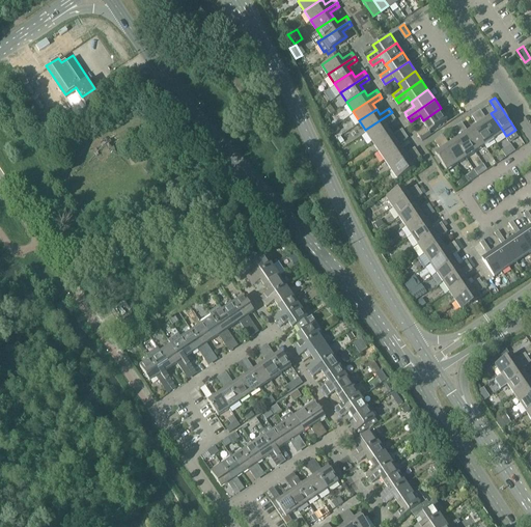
[(441,108),(423,120),(426,125),(417,131),(420,136),(429,130),(447,118),(441,108)]
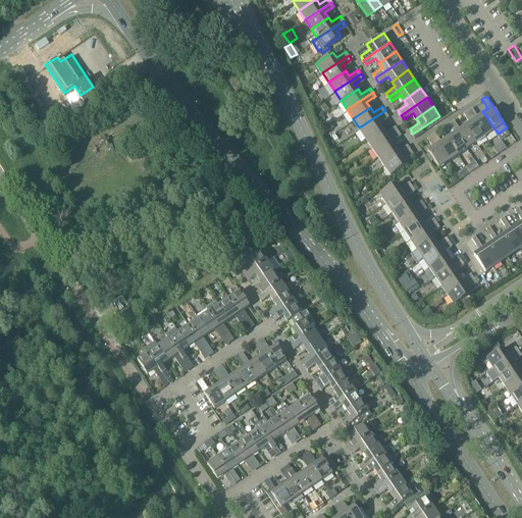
[(494,128),(482,111),(478,115),(472,106),(467,108),(485,135),(494,128)]
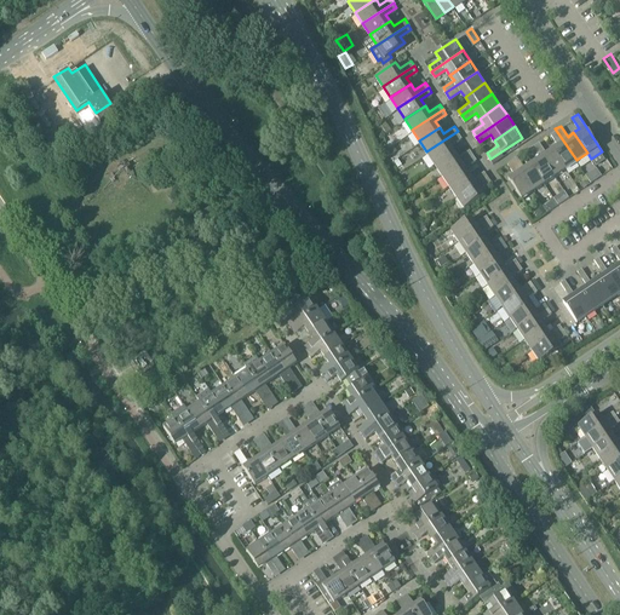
[(577,160),(555,128),(550,132),(557,143),(551,147),(566,167),(577,160)]
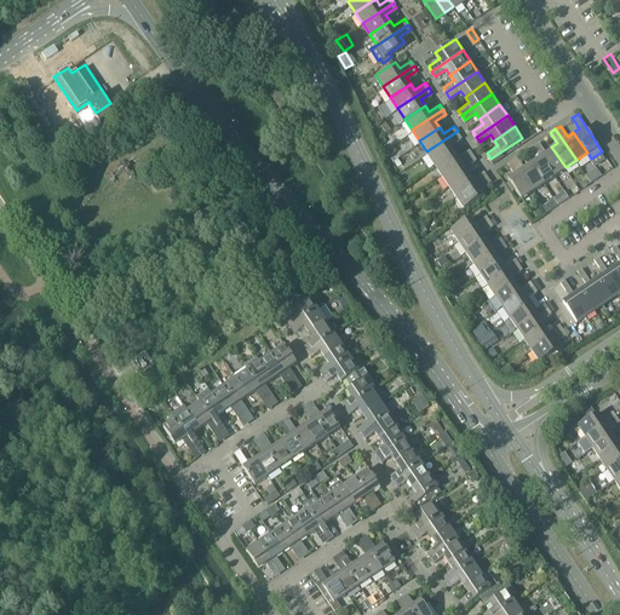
[(434,162),(454,149),(451,143),(461,136),(458,131),(426,151),(434,162)]
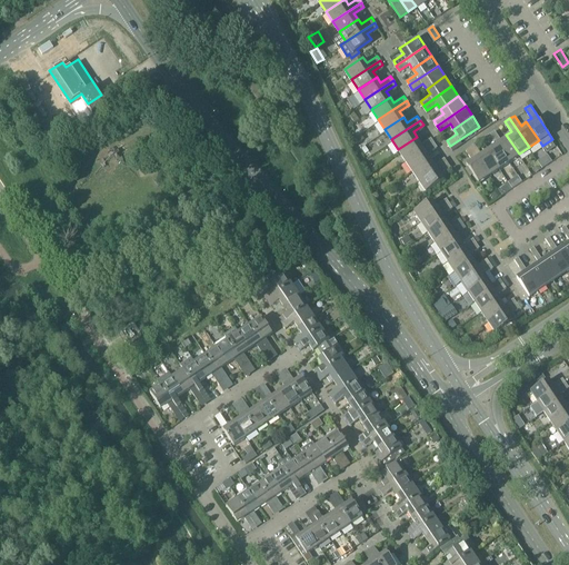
[(489,131),(509,160),(519,154),(506,135),(501,139),(495,129),(489,131)]
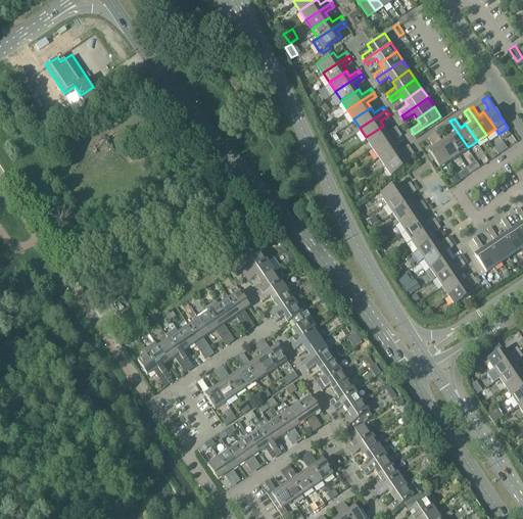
[(447,136),(459,153),(468,147),(449,121),(445,124),(452,133),(447,136)]
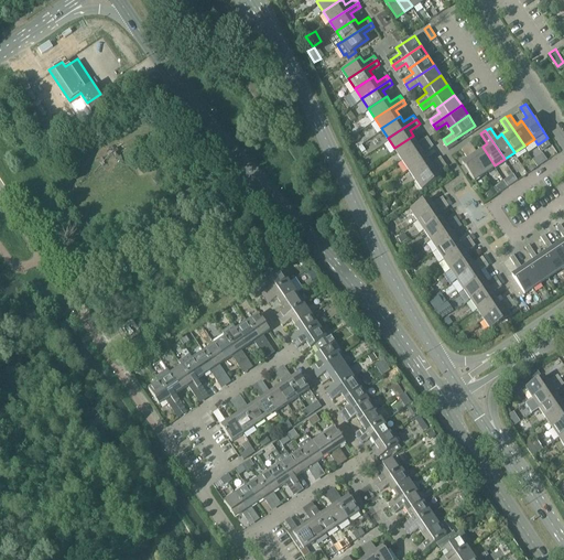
[(401,158),(430,139),(426,135),(416,141),(413,136),(394,148),(401,158)]
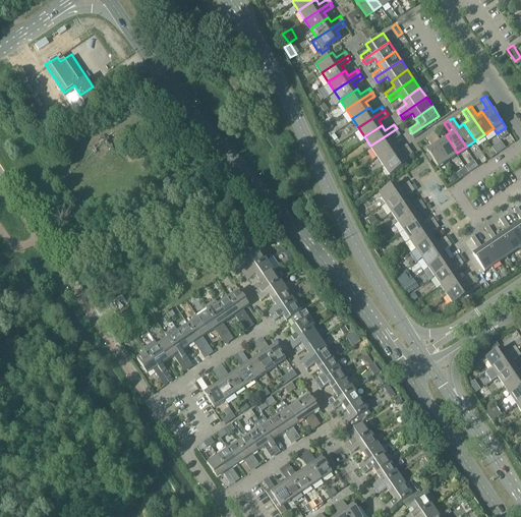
[(397,128),(370,146),(377,155),(394,144),(391,138),(400,132),(397,128)]
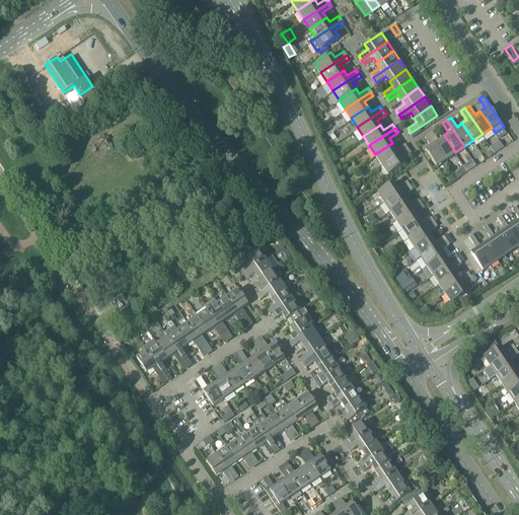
[(455,152),(444,135),(439,139),(433,130),(428,133),(446,158),(455,152)]
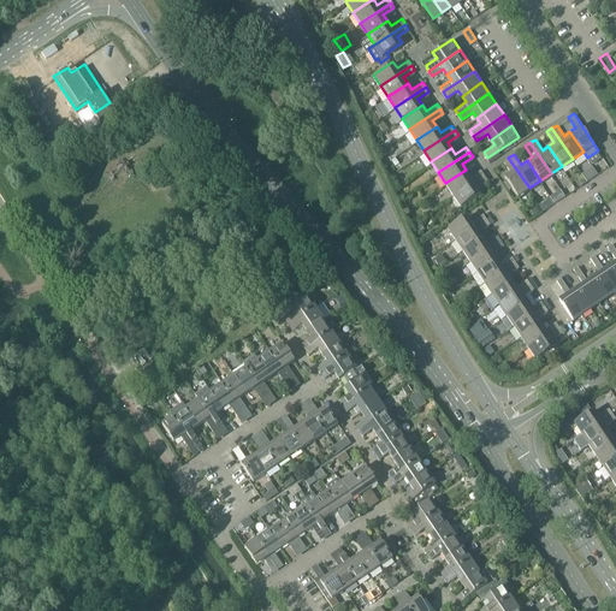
[(529,188),(508,158),(503,160),(510,171),(504,176),(517,196),(529,188)]
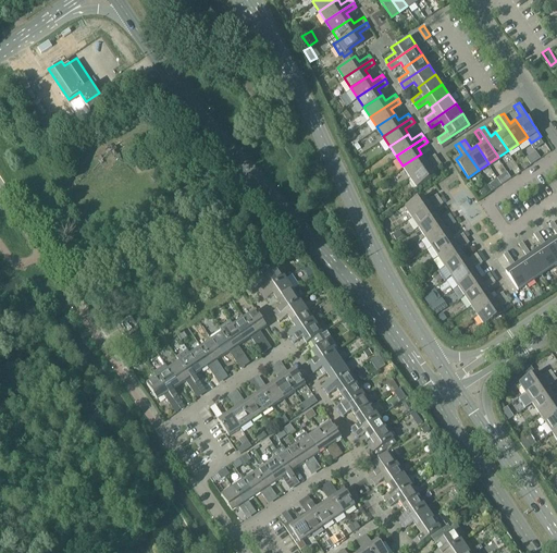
[(421,154),(403,166),(409,175),(437,157),(434,152),(424,159),(421,154)]
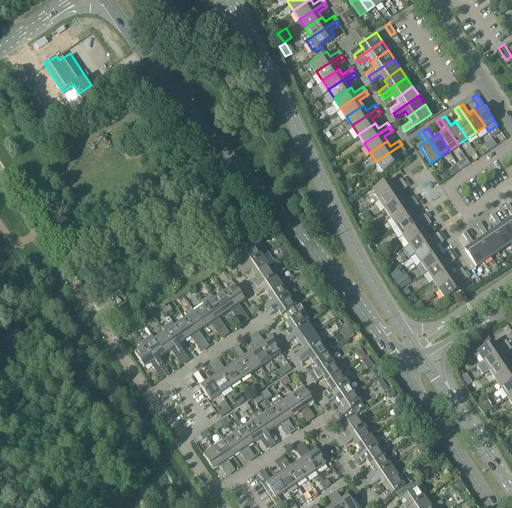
[(402,144),(376,161),(383,170),(399,159),(396,154),(405,148),(402,144)]
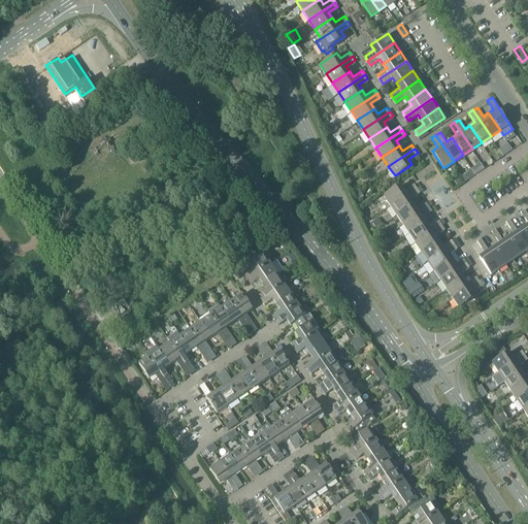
[(390,204),(417,186),(414,182),(404,188),(401,183),(384,194),(390,204)]
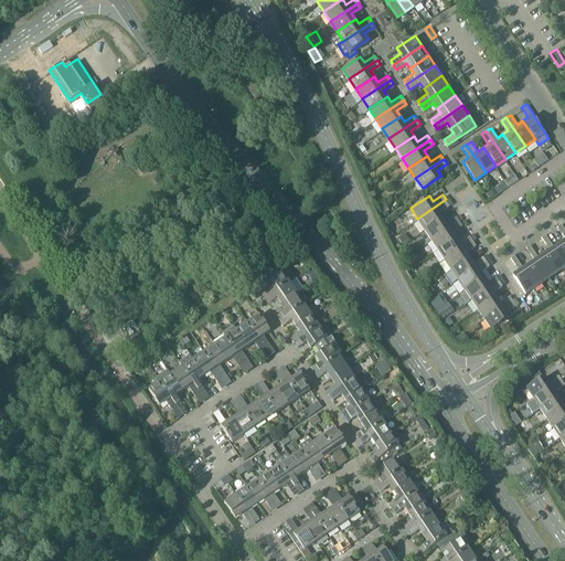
[(424,229),(443,217),(439,211),(449,204),(446,199),(417,219),(424,229)]
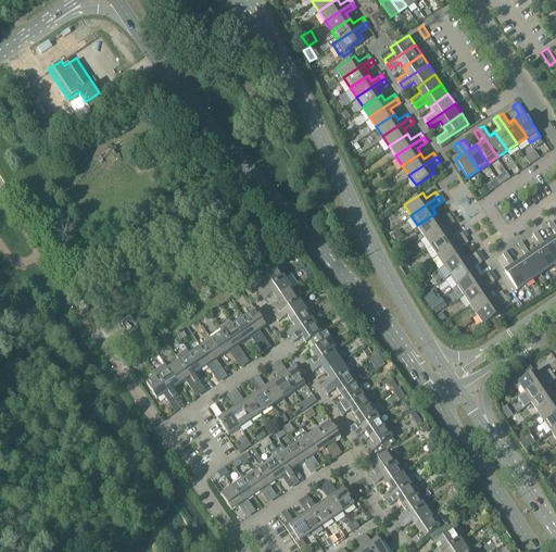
[(379,198),(374,201),(377,208),(382,204),(379,198)]
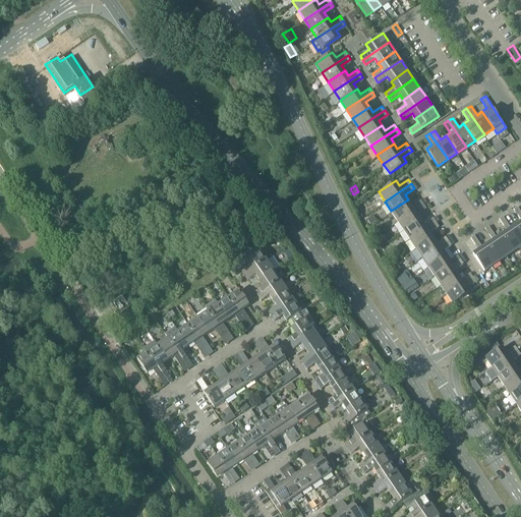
[(397,220),(423,202),(420,197),(411,204),(408,199),(391,211),(397,220)]
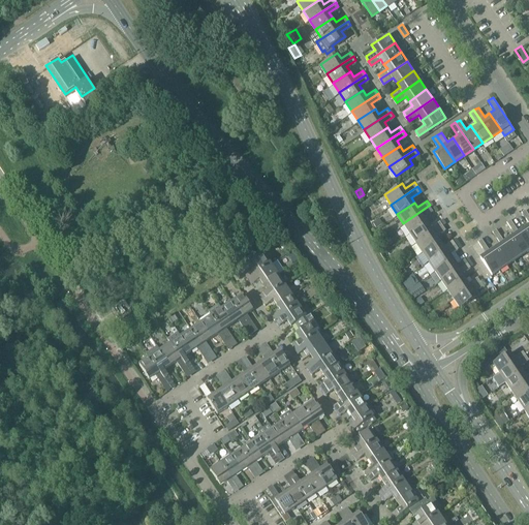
[(430,205),(403,223),(409,233),(427,220),(424,216),(433,210),(430,205)]
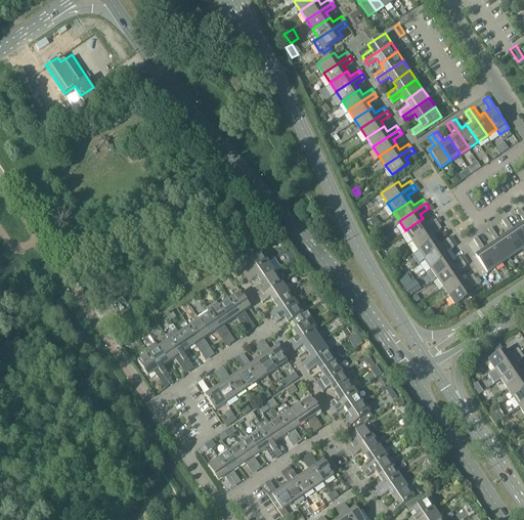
[(375,213),(368,217),(372,223),(379,219),(375,213)]
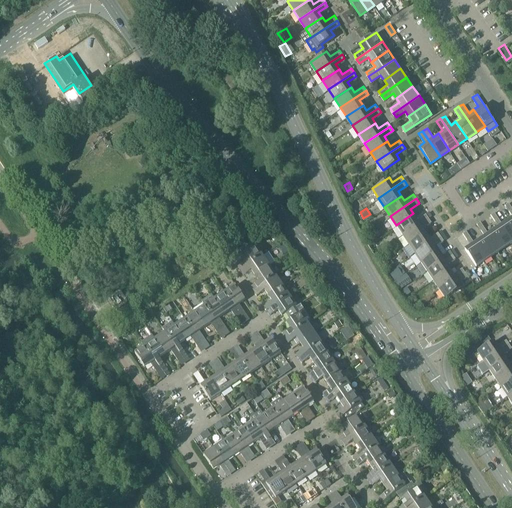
[(413,213),(396,225),(402,234),(428,216),(425,212),(416,218),(413,213)]
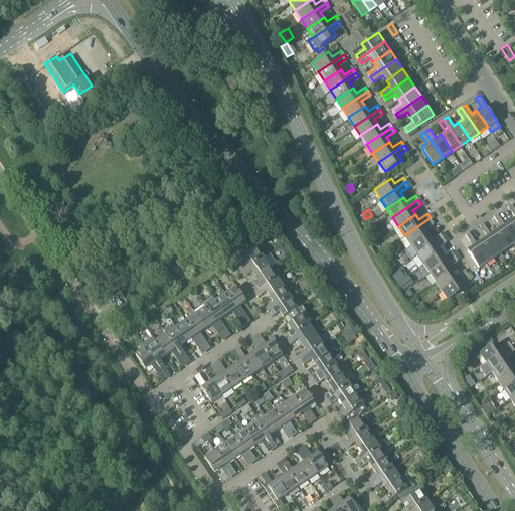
[(410,244),(427,233),(424,228),(434,222),(431,217),(404,235),(410,244)]
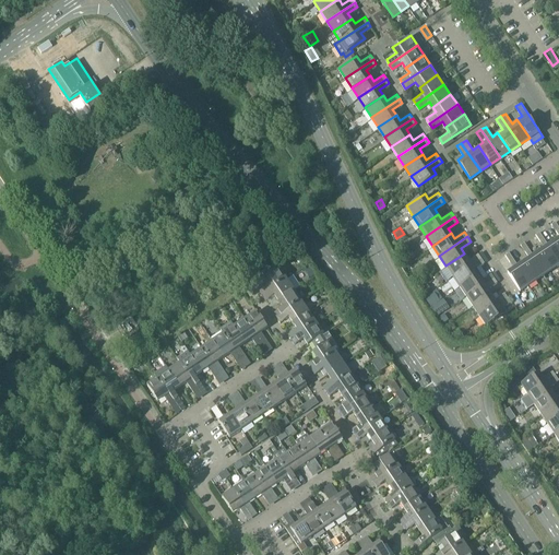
[(544,237),(539,239),(544,246),(546,245),(558,262),(558,247),(554,239),(548,244),(544,237)]
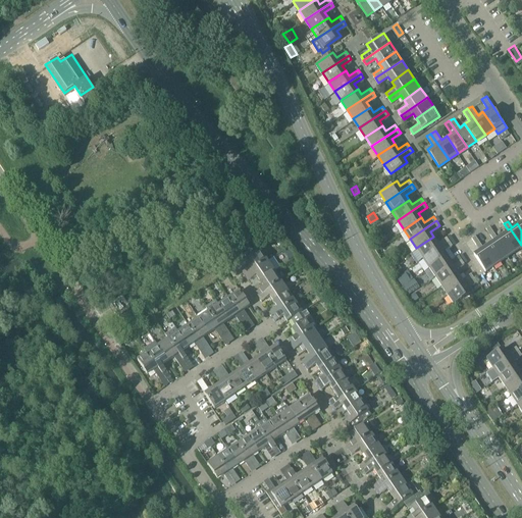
[(503,232),(514,250),(521,245),(510,228),(508,229),(503,232)]
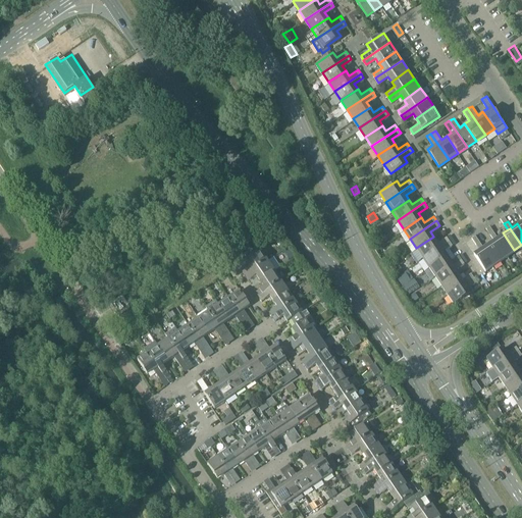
[(493,230),(489,232),(493,239),(496,238),(507,255),(514,250),(503,232),(498,237),(493,230)]
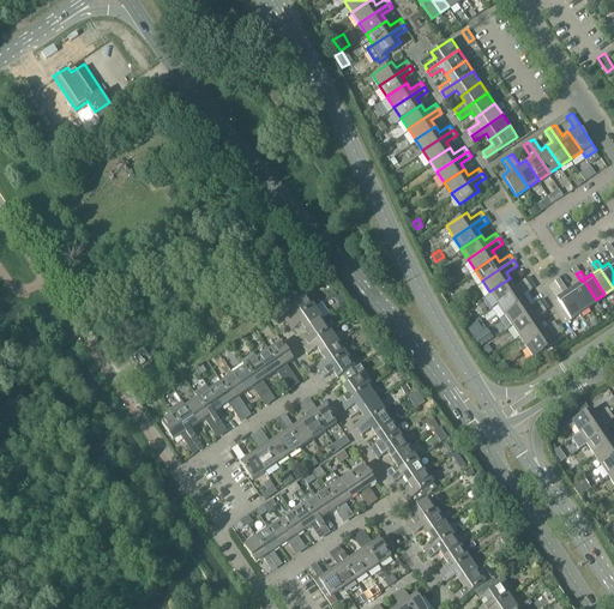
[(498,302),(528,282),(525,276),(515,284),(510,278),(489,291),(498,302)]
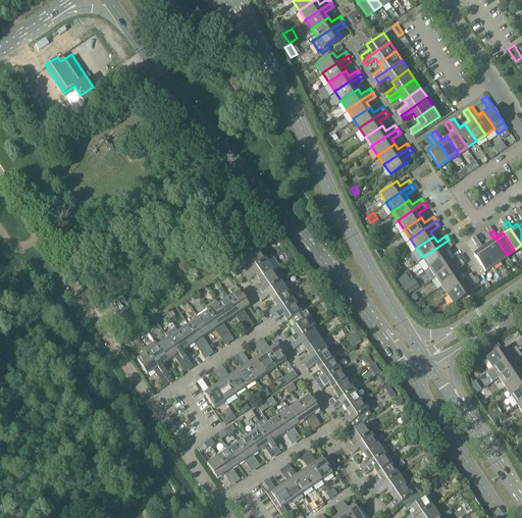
[(488,243),(500,260),(507,255),(496,238),(493,239),(488,243)]
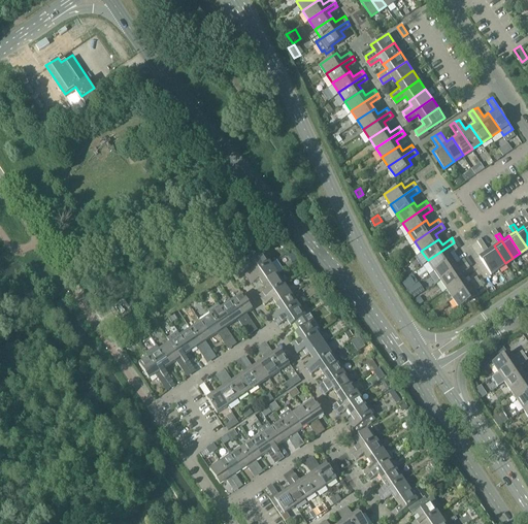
[(434,269),(451,258),(448,253),(457,247),(454,242),(428,260),(434,269)]
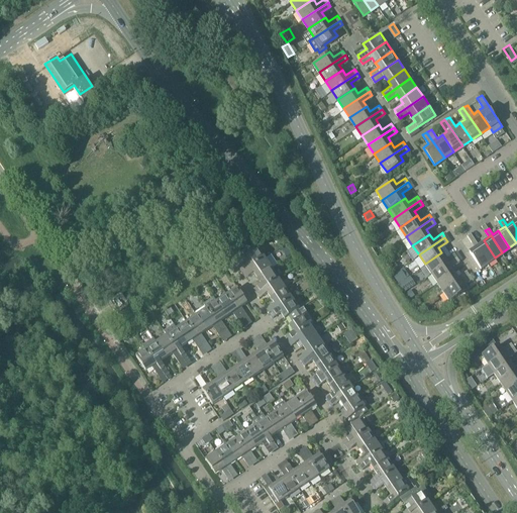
[(475,237),(471,240),(475,246),(477,245),(488,262),(495,258),(484,240),(479,243),(475,237)]
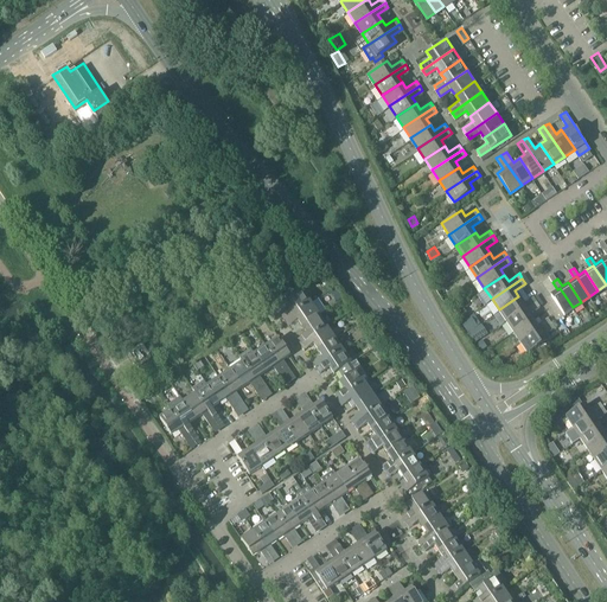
[(337,286),(331,289),(337,299),(343,295),(337,286)]
